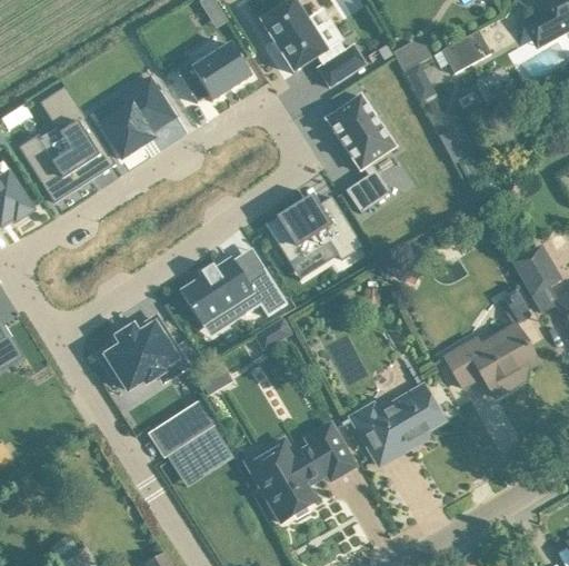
[(200,0),(199,1),(207,13),(219,6),(215,0),(200,0)]
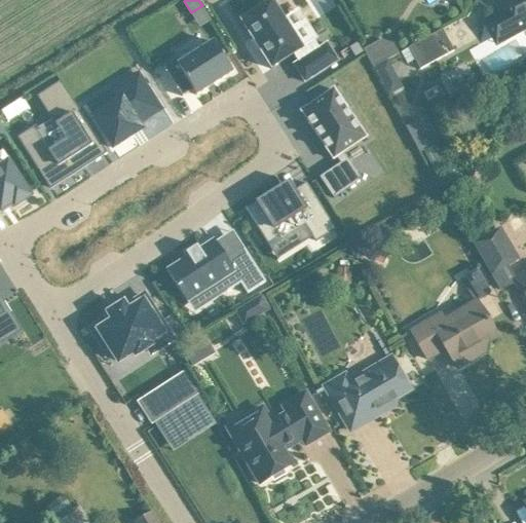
[(268,0),(240,19),(271,66),(294,51),(298,60),(293,63),(304,80),(338,59),(327,41),(318,46),(313,38),(301,45),(272,0),(268,0)]
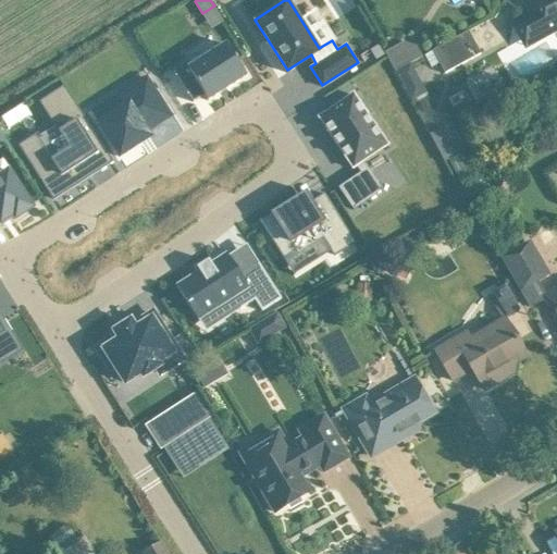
[(524,0),(531,11),(514,21),(527,45),(556,27),(556,0),(524,0)]
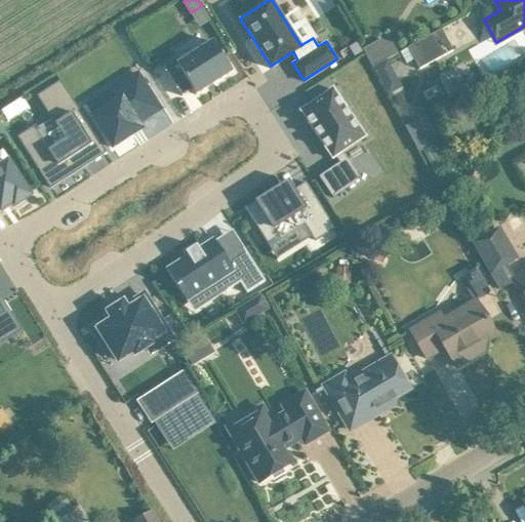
[(453,49),(442,27),(408,45),(408,46),(400,50),(406,62),(414,57),(418,67),(453,49)]
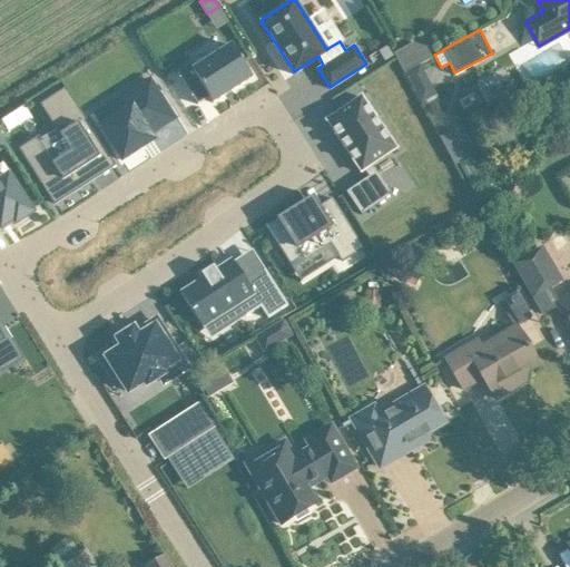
[(413,40),(393,51),(403,70),(419,61),(432,55),(426,45),(413,40)]
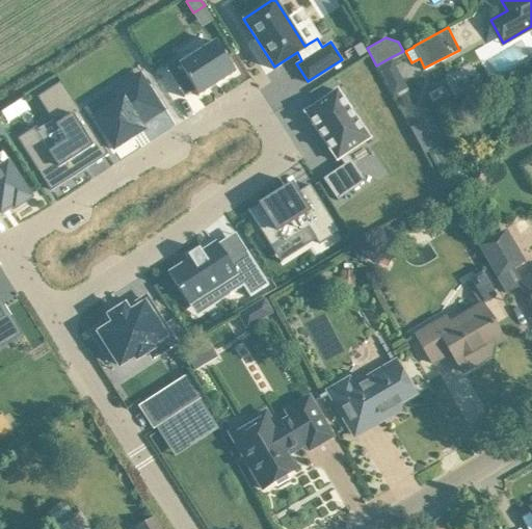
[(176,59),(166,65),(185,95),(195,87),(197,93),(233,70),(215,42),(180,64),(176,59)]
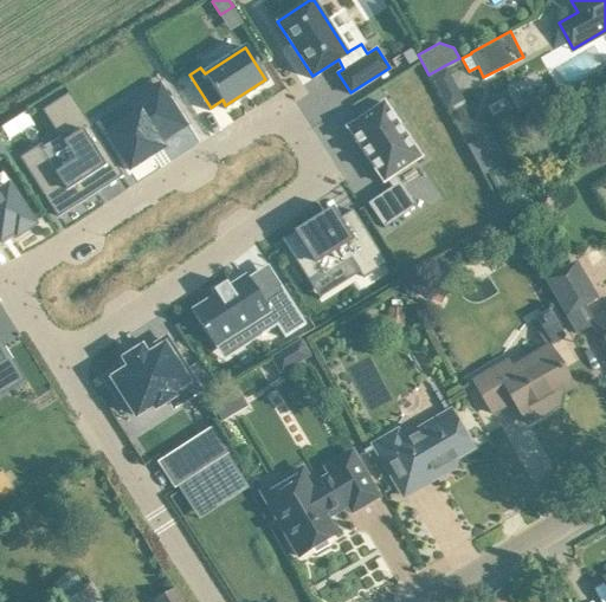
[(445,65),(429,75),(437,89),(449,83),(451,76),(445,65)]
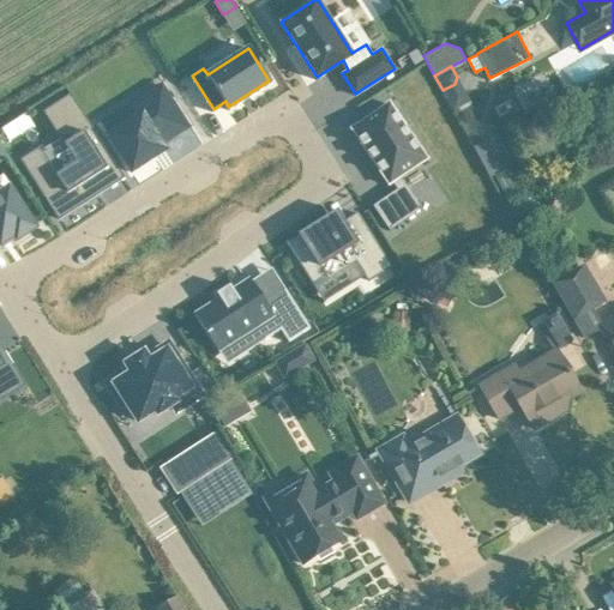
[(149,109),(109,134),(132,169),(152,155),(150,151),(154,149),(152,148),(187,125),(161,84),(140,97),(149,109)]
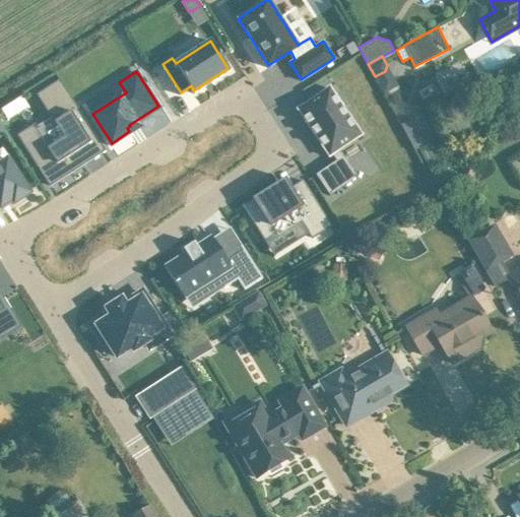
[(34,123),(16,133),(50,185),(84,163),(76,150),(89,141),(72,114),(79,110),(59,78),(36,93),(50,116),(63,136),(48,146),(34,123)]
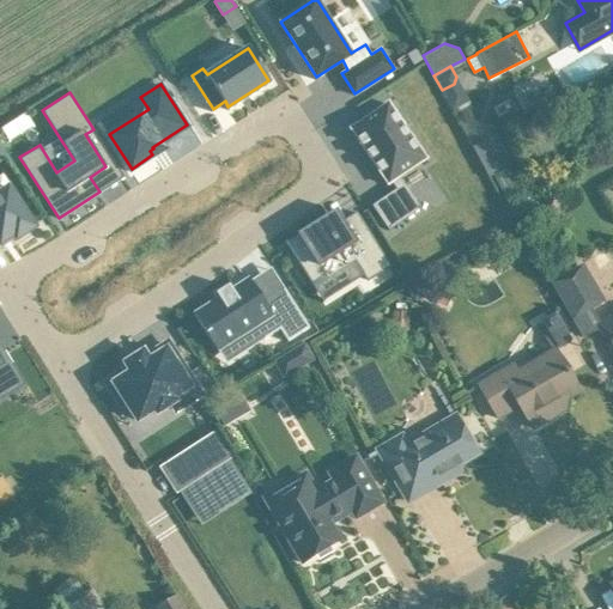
[(388,101),(350,127),(388,183),(392,181),(396,187),(372,203),(388,227),(420,206),(399,175),(426,157),(388,101)]
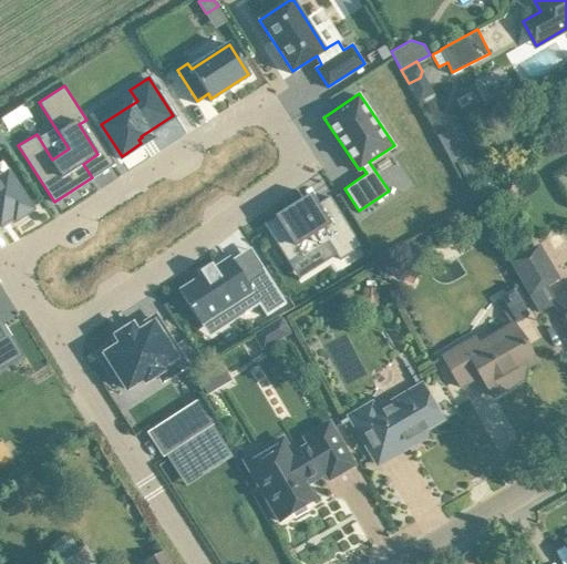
[(434,112),(426,116),(435,133),(454,122),(451,116),(445,113),(440,112),(434,112)]
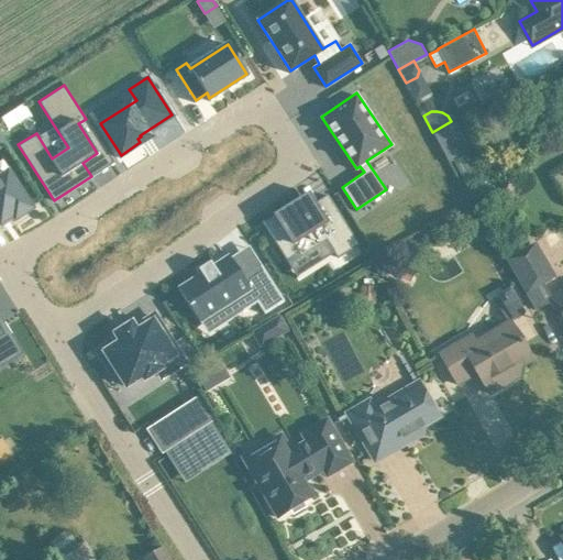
[(455,120),(432,133),(449,162),(471,150),(455,120)]
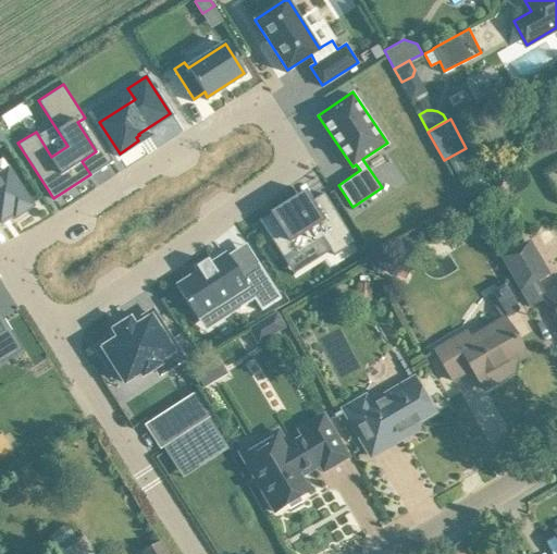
[(0,220),(12,212),(14,216),(29,206),(8,171),(0,174),(0,220)]
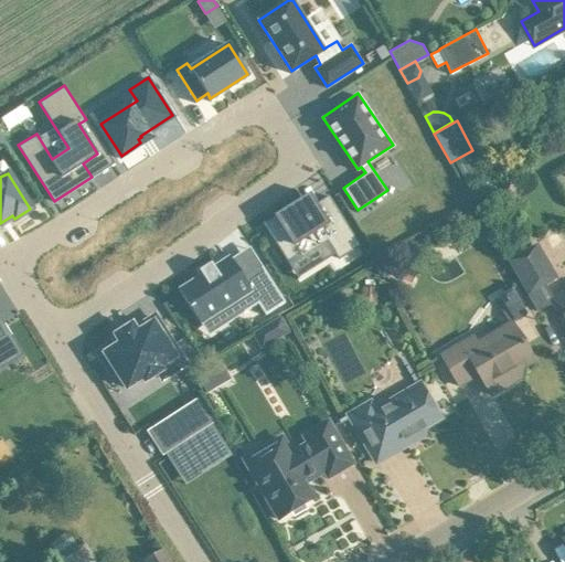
[(516,182),(503,180),(501,192),(514,194),(516,182)]
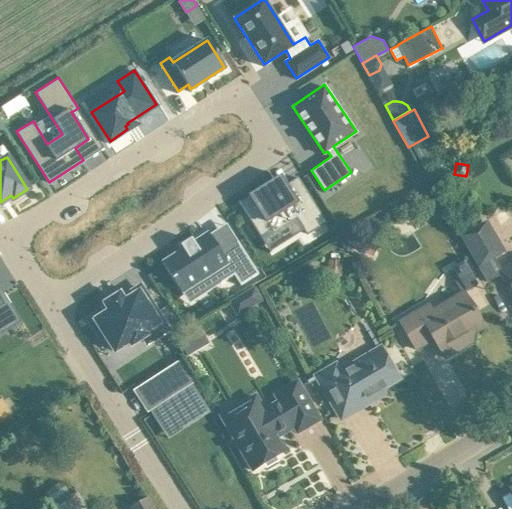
[(240,200),(238,201),(261,237),(296,215),(307,232),(324,222),(324,223),(327,221),(298,176),(295,177),(296,179),(281,189),(276,181),(265,189),(263,187),(250,195),(251,197),(242,203),(240,200)]
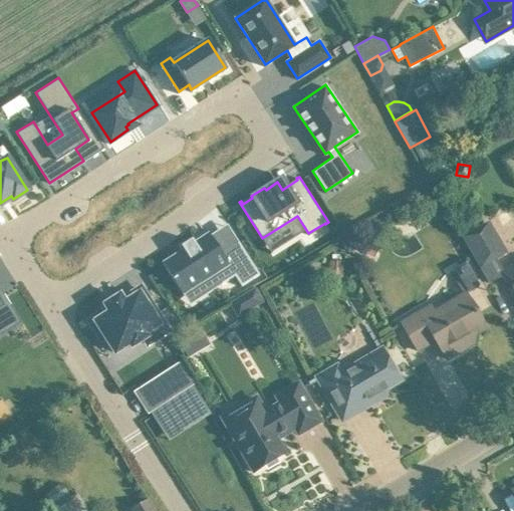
[(461,235),(481,268),(508,252),(489,219),(461,235)]
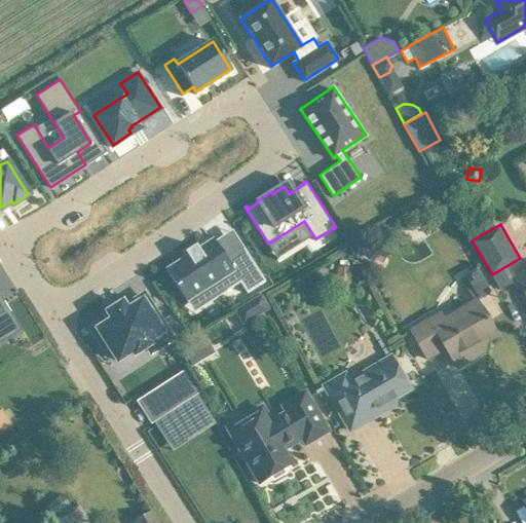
[(187,254),(165,267),(187,301),(220,281),(226,291),(240,282),(248,292),(265,281),(243,247),(227,257),(214,236),(198,246),(197,244),(195,245),(197,247),(188,253),(187,250),(185,251),(187,254)]
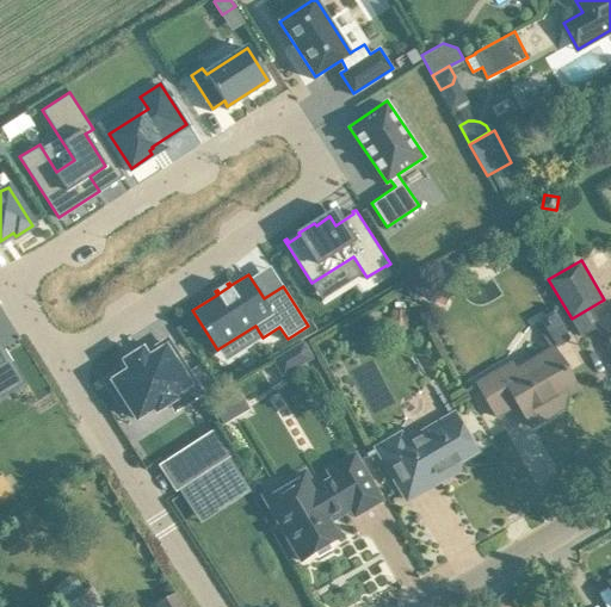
[(437,282),(430,296),(444,303),(451,289),(450,289),(438,283),(437,282)]
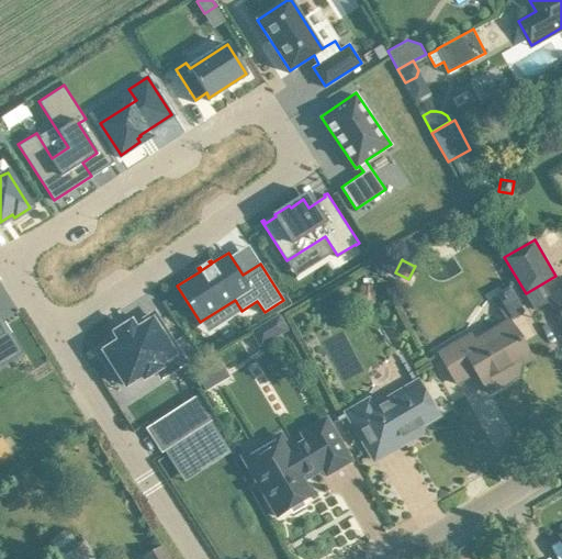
[(374,283),(360,283),(360,298),(374,298),(374,283)]
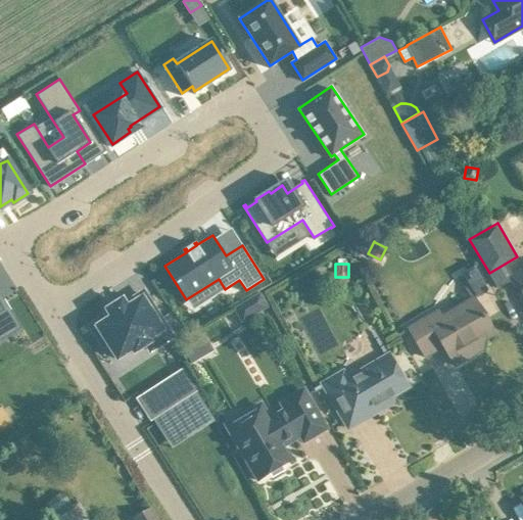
[(473,264),(462,271),(477,295),(488,288),(473,264)]
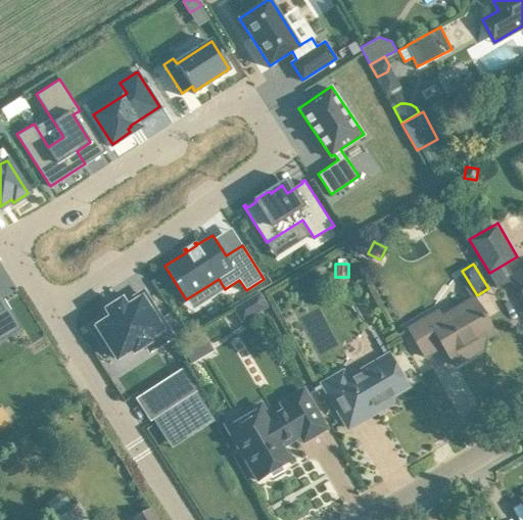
[(522,268),(510,276),(519,290),(522,297),(522,268)]
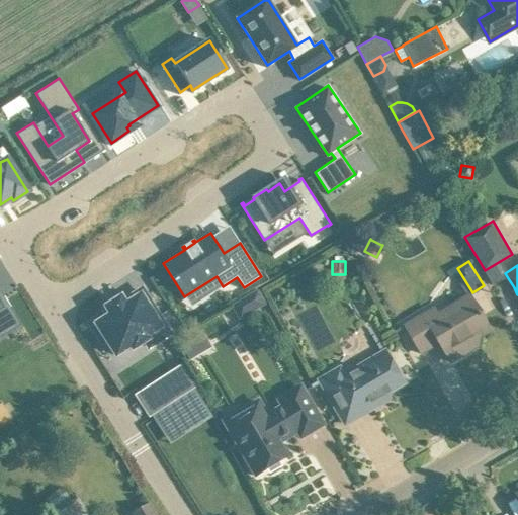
[(105,310),(87,321),(101,343),(104,341),(115,357),(131,348),(133,351),(145,343),(149,349),(173,333),(143,285),(123,297),(121,294),(103,306),(105,310)]
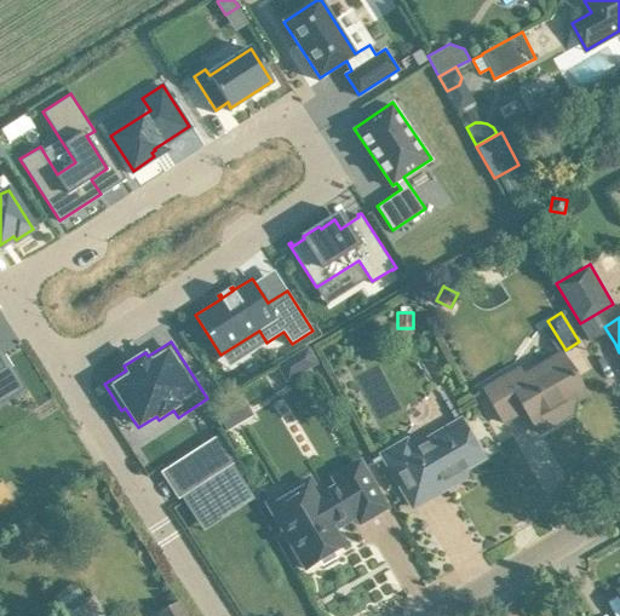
[(277,364),(287,381),(317,363),(309,346),(277,364)]
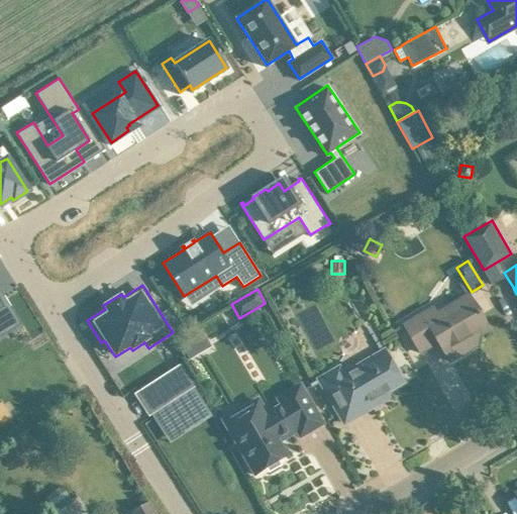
[(0,332),(20,320),(3,292),(0,293),(0,332)]
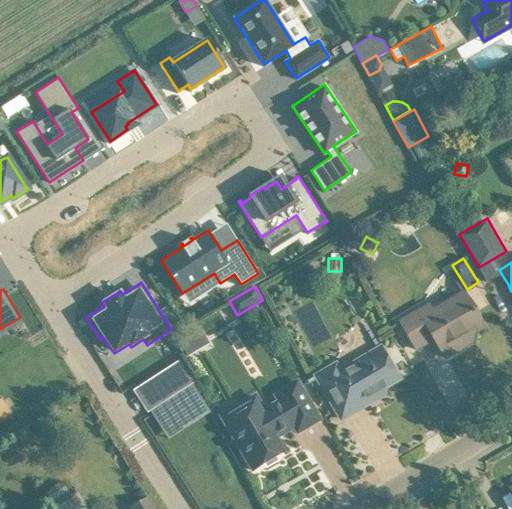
[(435,337),(446,356),(461,347),(456,338),(481,323),(461,289),(433,306),(430,302),(400,320),(416,348),(435,337)]
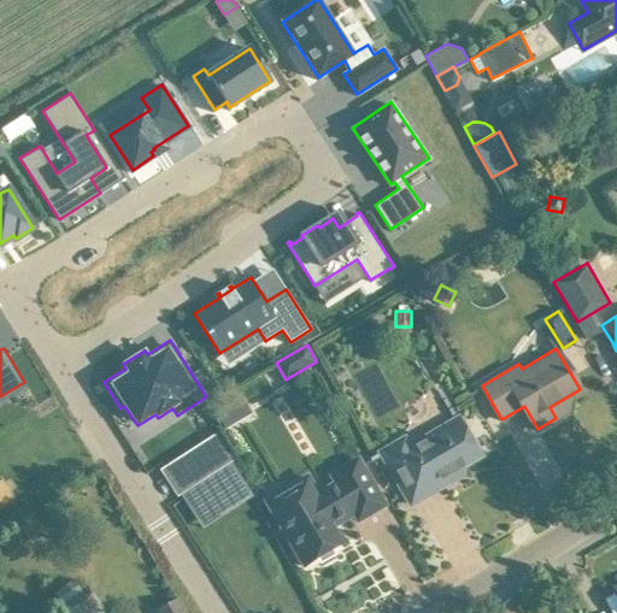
[(242,395),(216,410),(225,426),(252,412),(242,395)]
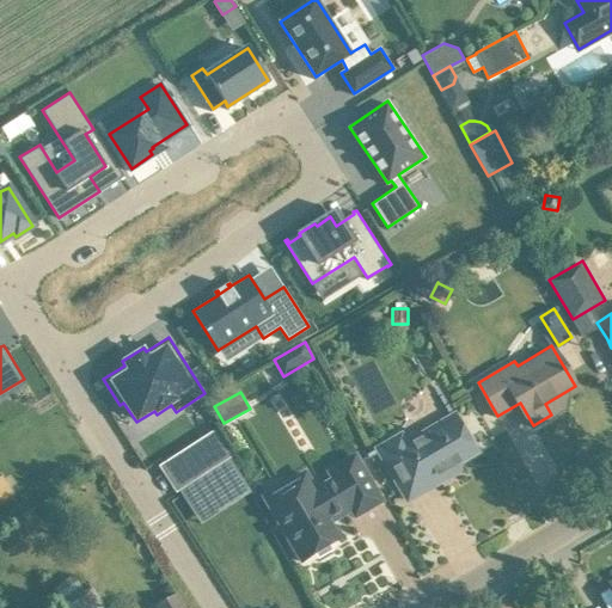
[(453,465),(476,452),(456,416),(410,442),(403,429),(375,444),(408,498),(441,479),(436,472),(452,462),(453,465)]
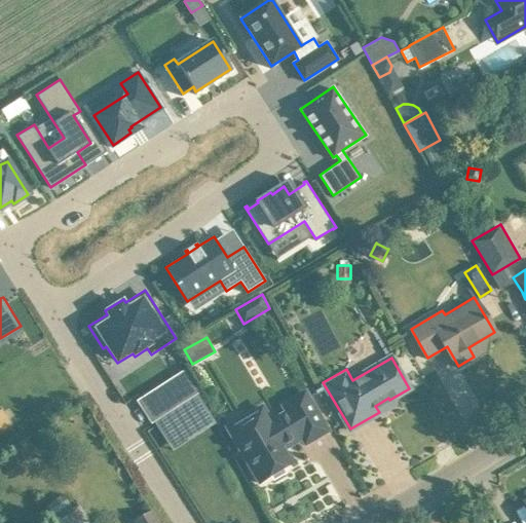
[(184,369),(137,400),(151,422),(153,420),(182,402),(198,391),(184,369)]
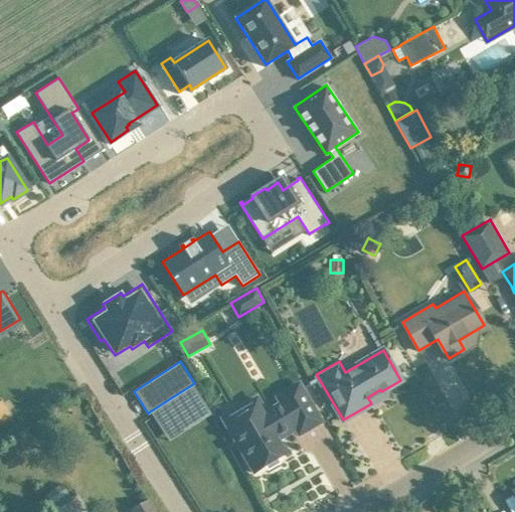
[(263,414),(253,400),(223,418),(254,472),(285,454),(276,439),(278,438),(279,438),(279,437),(280,436),(280,435),(279,435),(279,434),(287,429),(287,430),(288,431),(289,431),(292,430),(296,428),(299,433),(320,420),(299,384),(276,398),(280,404),(263,414)]
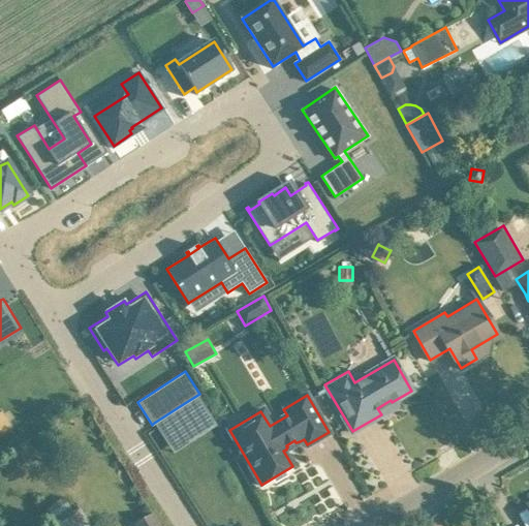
[(183,404),(154,423),(166,442),(184,431),(179,425),(191,416),(183,404)]
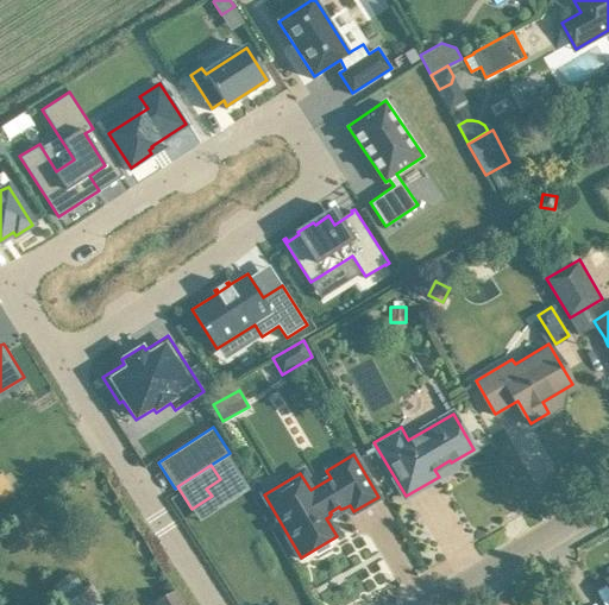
[(74,572),(80,585),(98,575),(90,563),(74,572)]
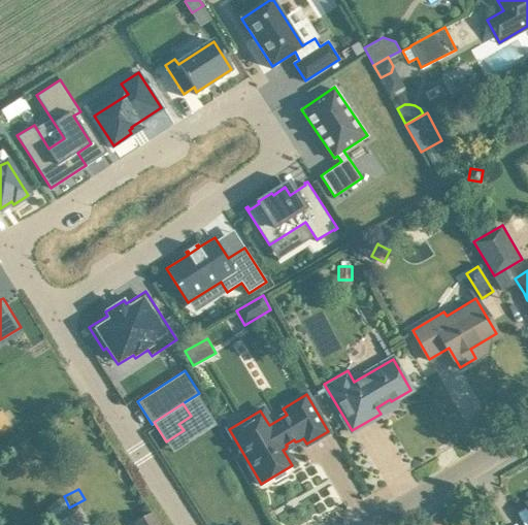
[(160,524),(152,511),(134,521),(136,524),(160,524)]
